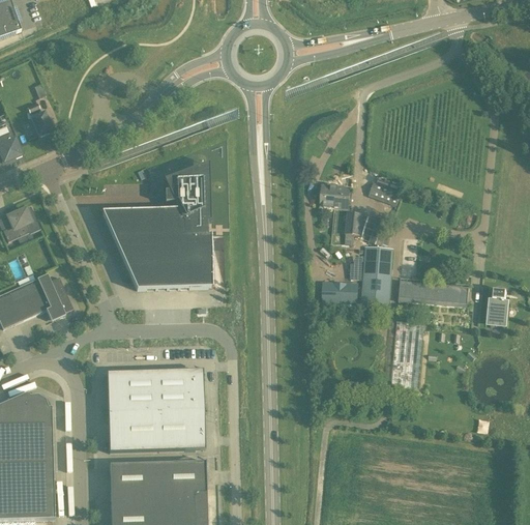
[(0,0),(0,32),(20,26),(10,0),(0,0)]
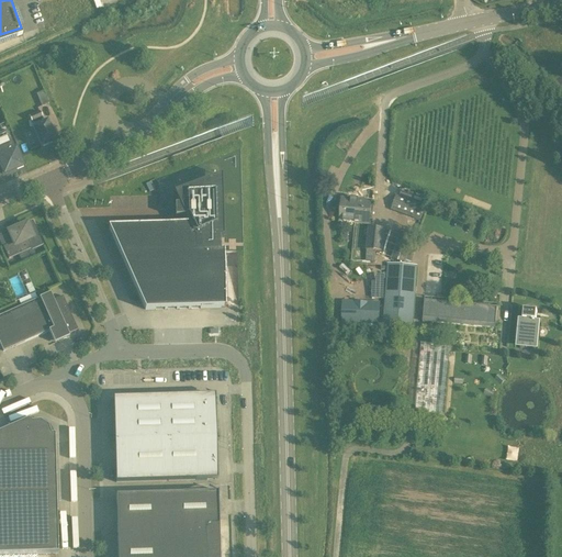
[(44,86),(36,89),(42,101),(48,99),(44,86)]
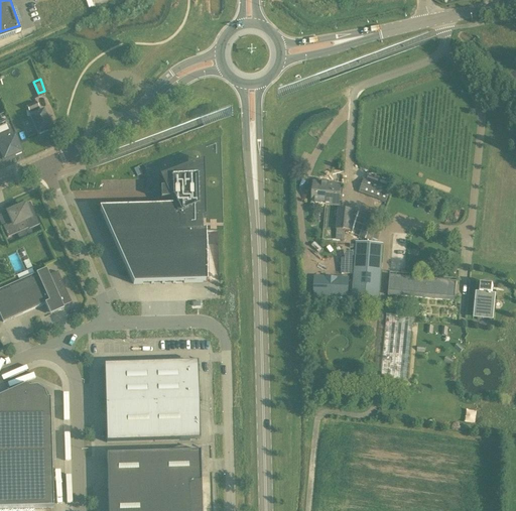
[(35,98),(32,92),(24,96),(31,112),(30,112),(38,130),(51,124),(43,106),(40,107),(36,97),(35,98)]
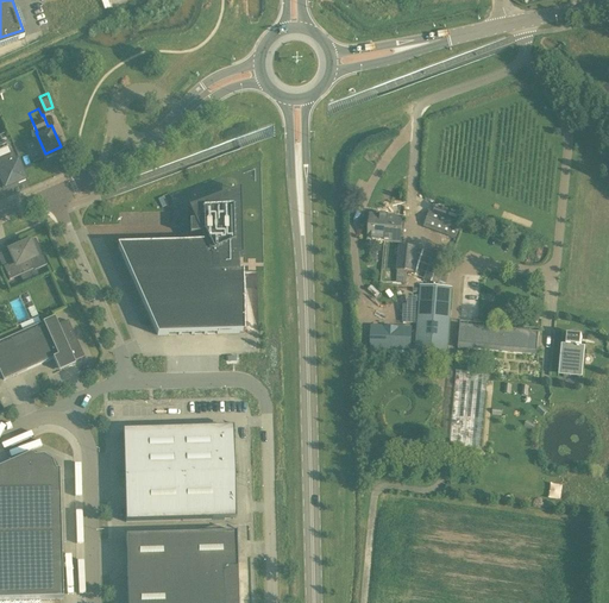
[(17,156),(7,134),(0,138),(0,175),(2,180),(5,183),(8,182),(8,183),(17,180),(17,178),(25,175),(17,156)]
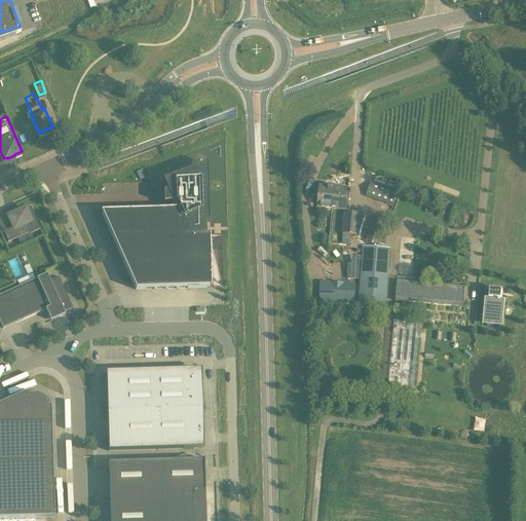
[(102,208),(102,209),(137,285),(212,283),(210,230),(205,230),(205,218),(210,218),(208,175),(163,176),(168,187),(163,187),(164,189),(165,189),(165,193),(165,197),(164,197),(164,198),(173,198),(176,206),(102,208)]
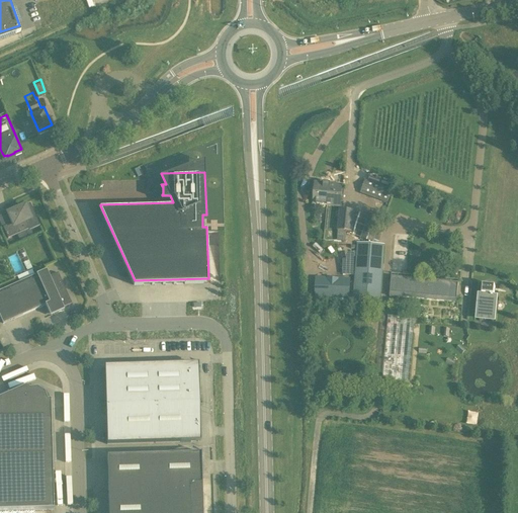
[(387,198),(393,184),(365,174),(360,188),(387,198)]
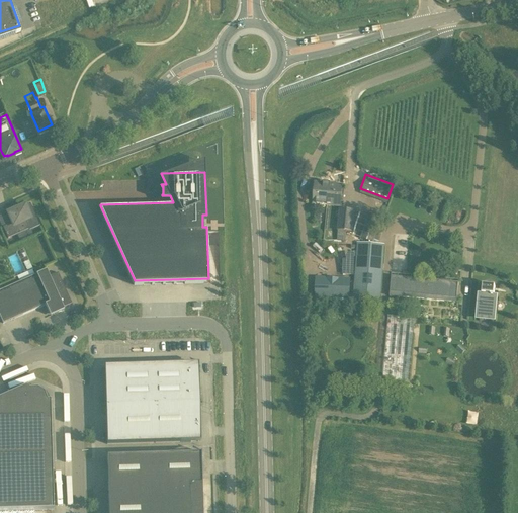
[(329,191),(330,179),(315,178),(313,200),(327,201),(328,191),(329,191)]
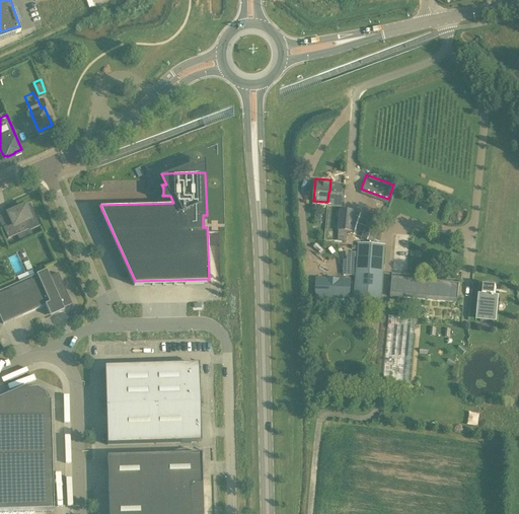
[(328,192),(327,202),(342,203),(344,180),(330,179),(329,192),(328,192)]
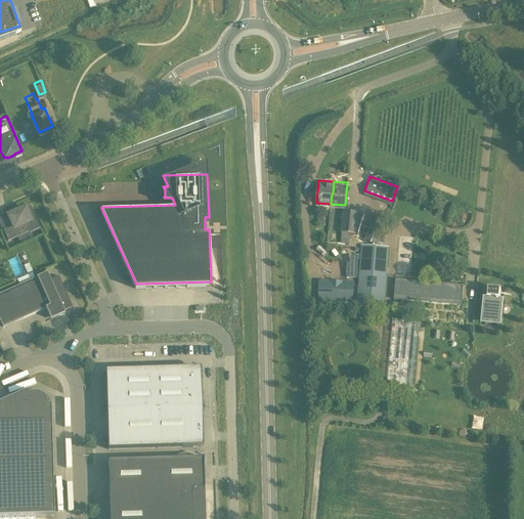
[(30,228),(40,223),(30,201),(8,211),(12,221),(3,225),(8,236),(17,231),(29,226),(30,228)]
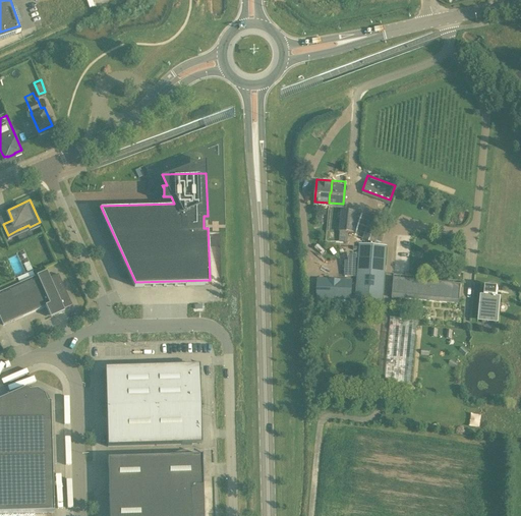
[(355,229),(357,207),(341,206),(339,227),(355,229)]
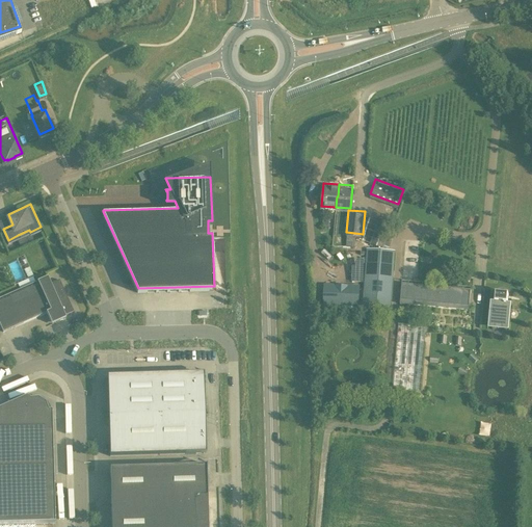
[(383,244),(392,219),(379,214),(370,240),(383,244)]
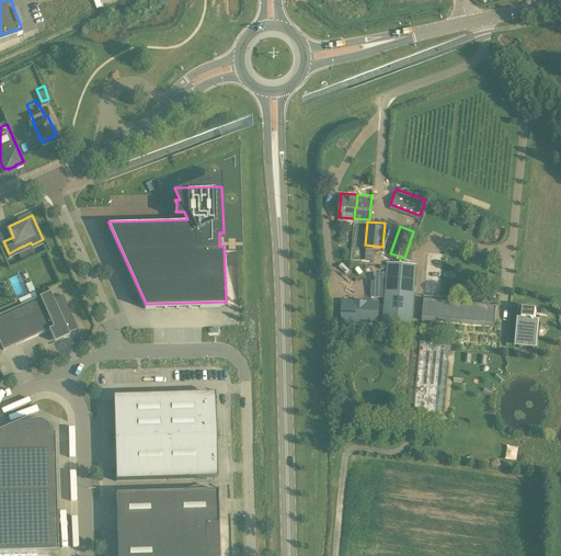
[(411,327),(415,260),(387,259),(382,325),(411,327)]
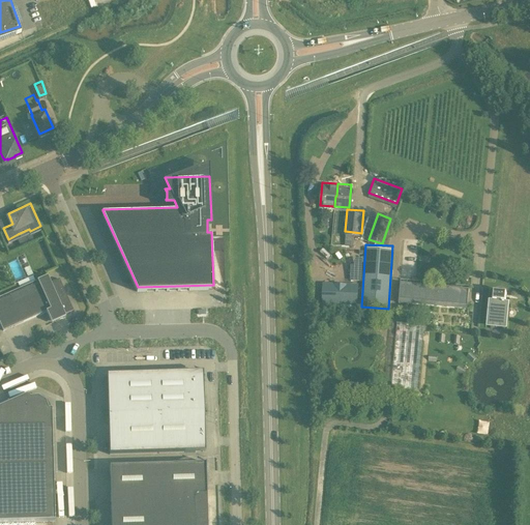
[(35,276),(32,271),(17,278),(20,284),(0,292),(0,319),(3,326),(46,307),(51,319),(65,312),(64,310),(72,305),(59,274),(50,279),(47,271),(35,276)]
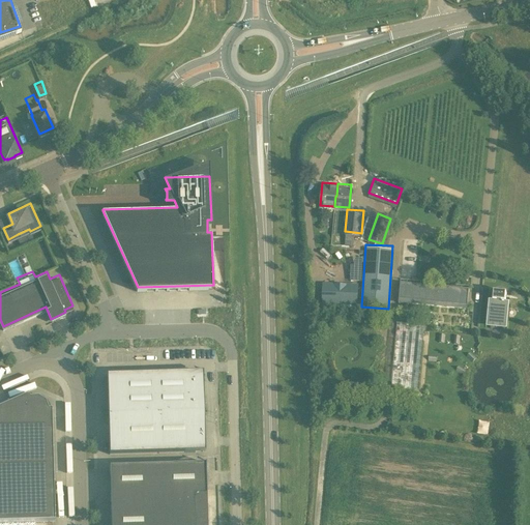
[(468,301),(470,284),(401,278),(399,295),(468,301)]
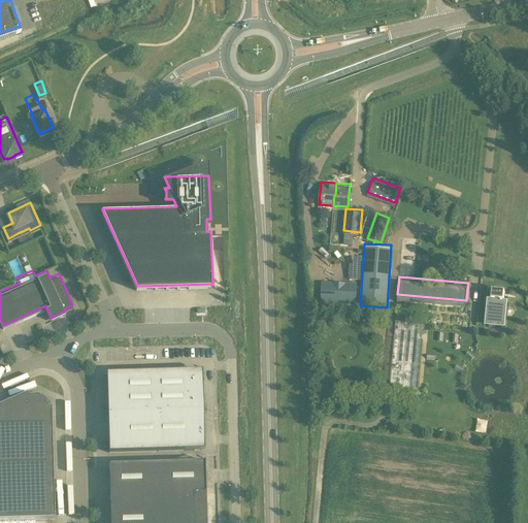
[(321,299),(356,300),(357,280),(322,279),(321,299)]
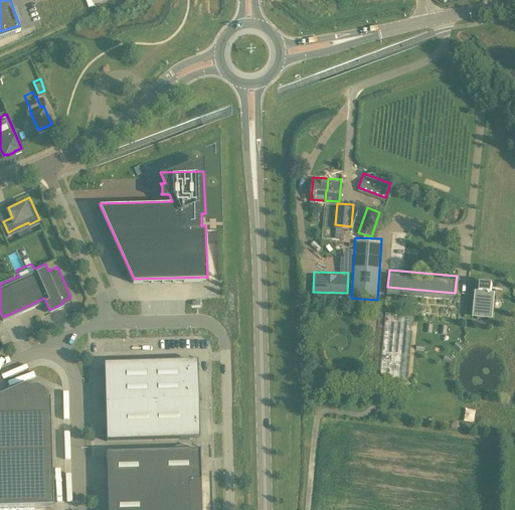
[(489,315),(490,301),(492,280),(480,279),(477,314),(489,315)]
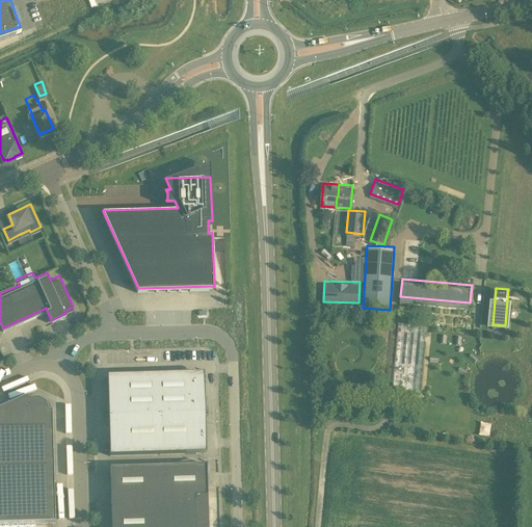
[(419,389),(425,322),(399,319),(393,387),(419,389)]
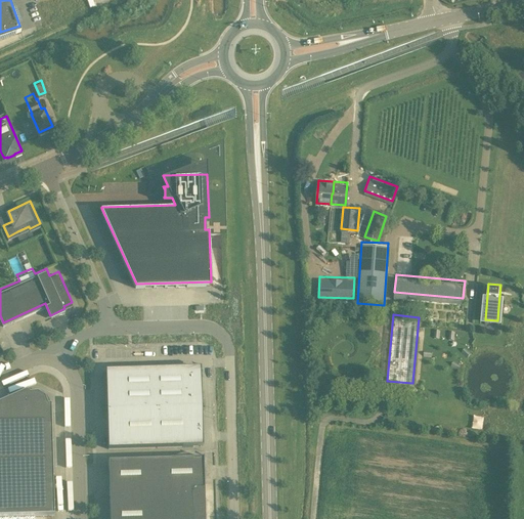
[(179,365),(179,363),(105,365),(108,444),(192,442),(191,412),(202,412),(202,393),(200,394),(199,374),(190,365),(179,365)]
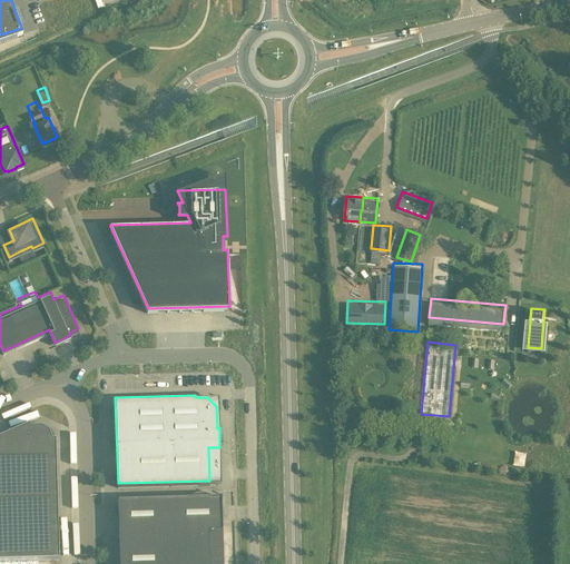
[(0,556),(57,555),(58,555),(57,495),(55,436),(51,436),(50,432),(48,427),(46,426),(42,424),(41,423),(40,423),(38,423),(36,423),(33,423),(31,424),(30,419),(0,433),(0,556)]
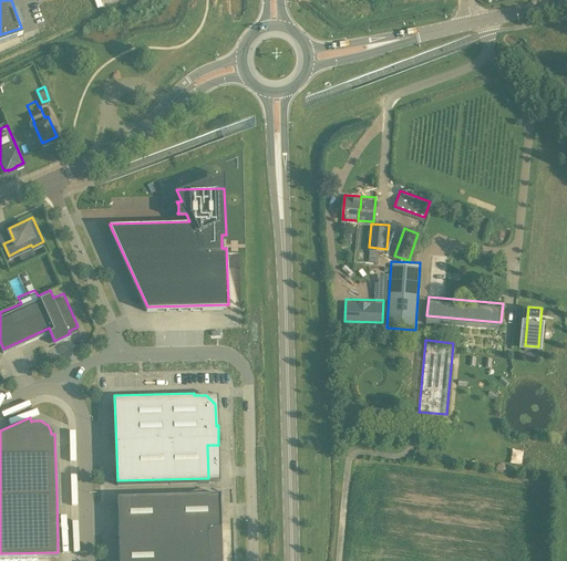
[(519,459),(521,448),(506,447),(505,457),(519,459)]
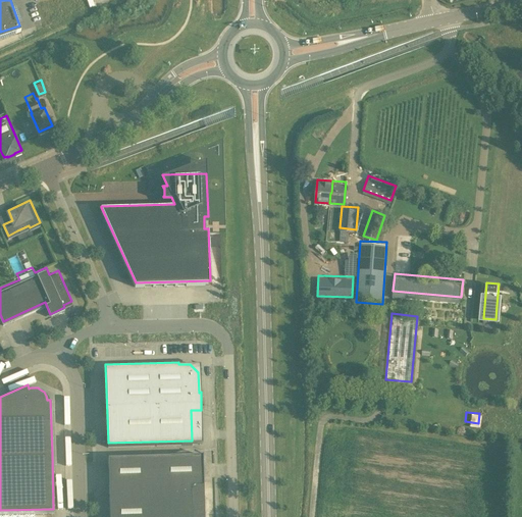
[(200,516),(199,504),(199,483),(203,483),(203,452),(202,452),(202,453),(108,455),(109,516),(203,516),(200,516)]
